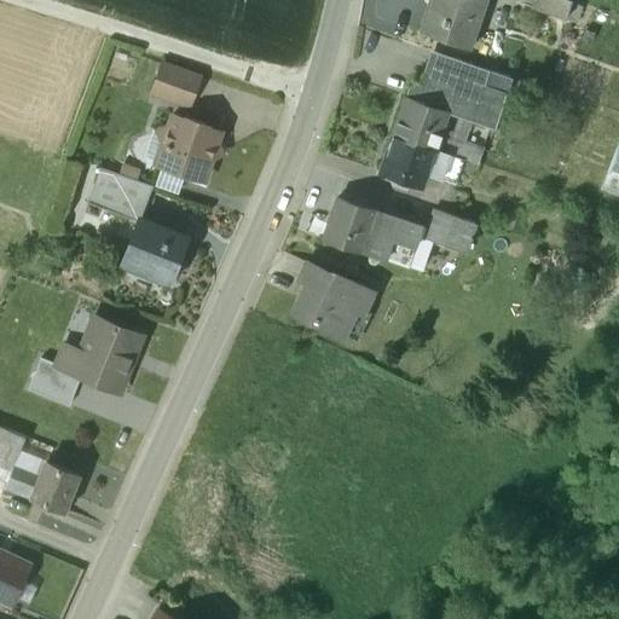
[(484,0),(431,0),(421,32),(470,47),(479,21),(478,21),(484,0)]
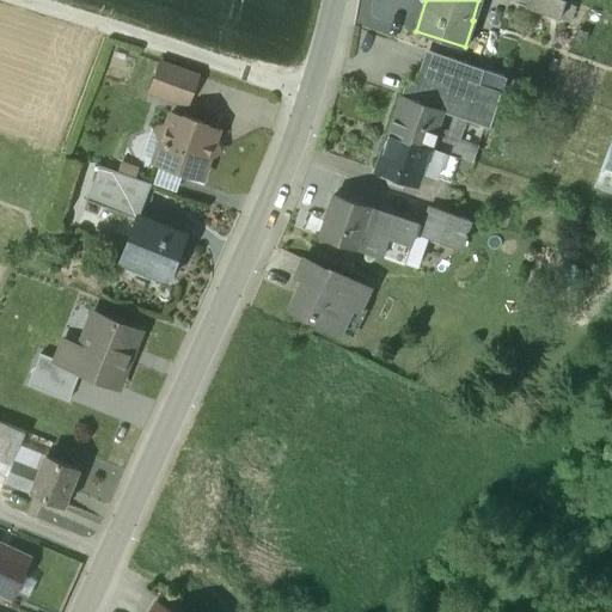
[(564,0),(528,0),(526,6),(560,17),(564,0)]
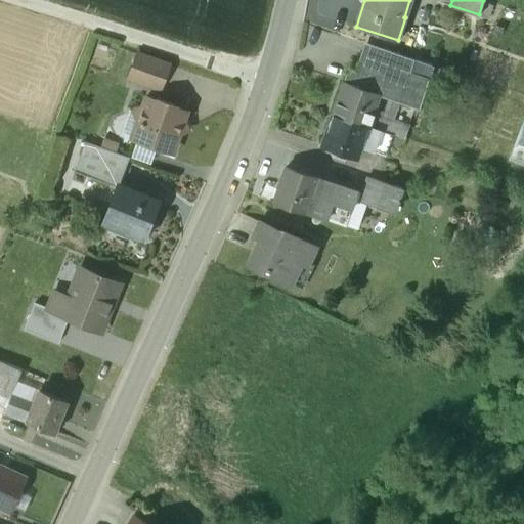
[(431,64),(366,43),(362,56),(386,64),(427,78),(431,64)]
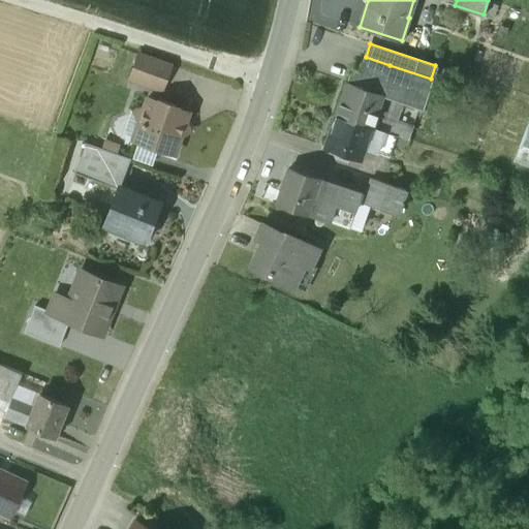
[(170,66),(138,55),(130,80),(161,91),(170,66)]
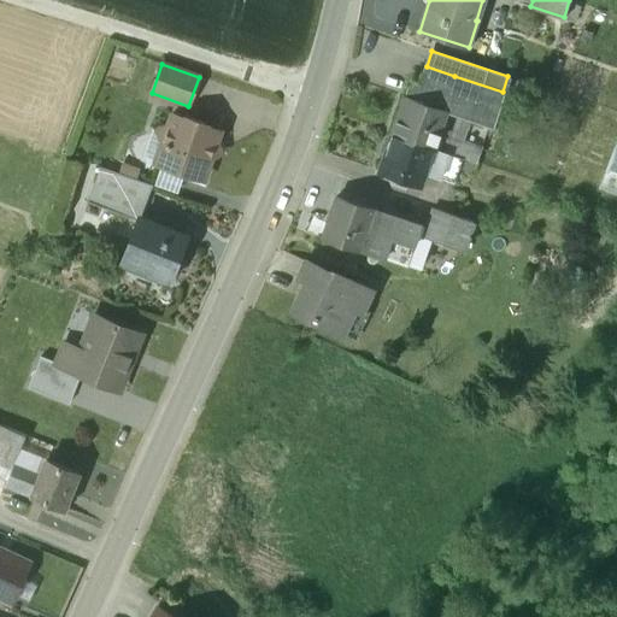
[(454,76),(427,66),(422,82),(451,92),(454,76)]
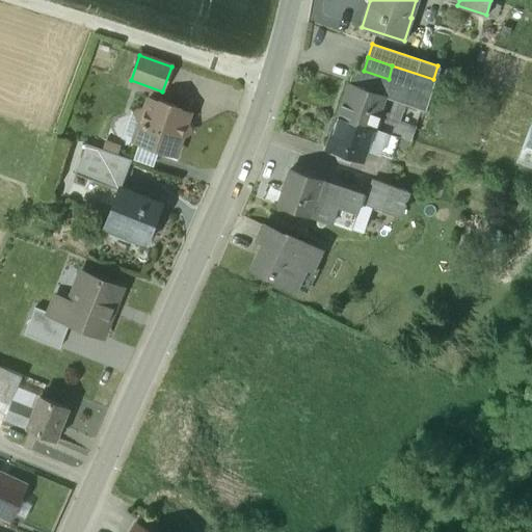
[(433,79),(392,65),(389,79),(383,95),(384,96),(383,96),(421,108),(424,109),(433,79)]
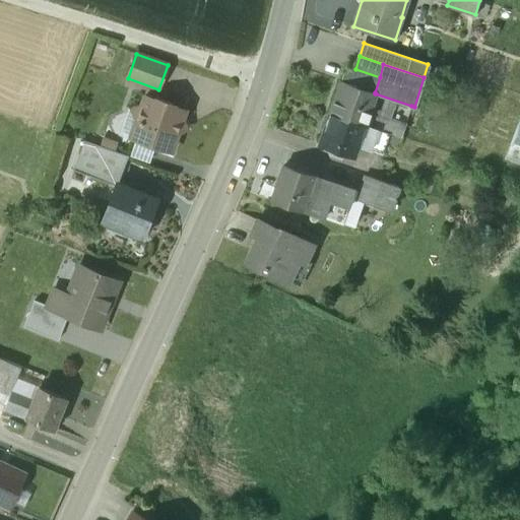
[(380,77),(355,69),(351,85),(375,92),(380,77)]
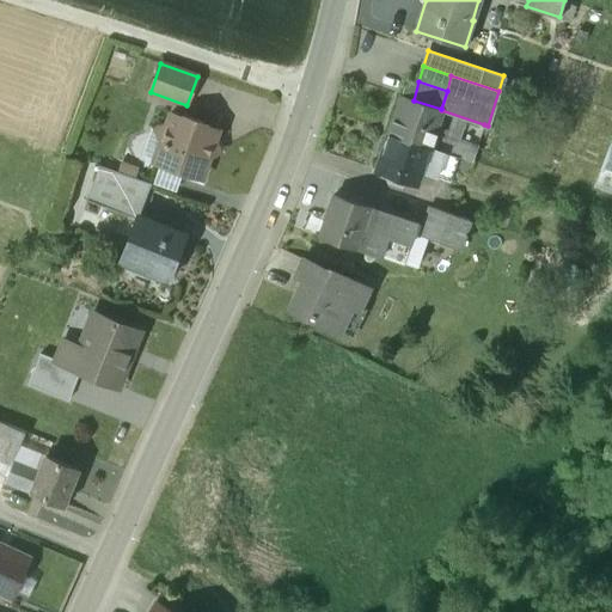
[(414,101),(401,96),(389,133),(430,147),(441,110),(442,110),(441,109),(414,101)]
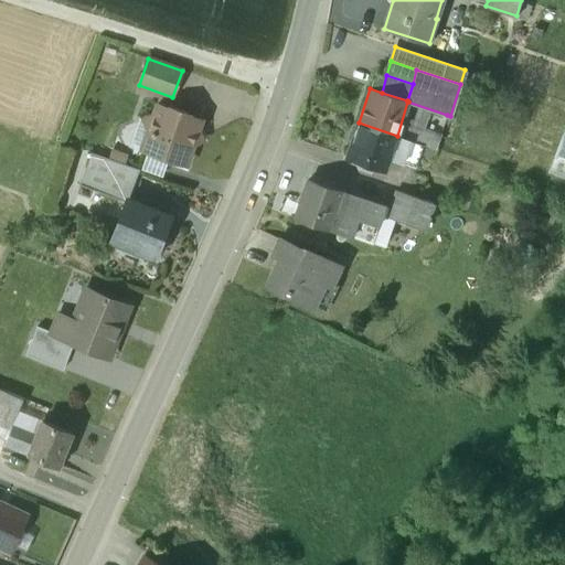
[(447,115),(407,102),(397,136),(423,144),(435,148),(447,115)]
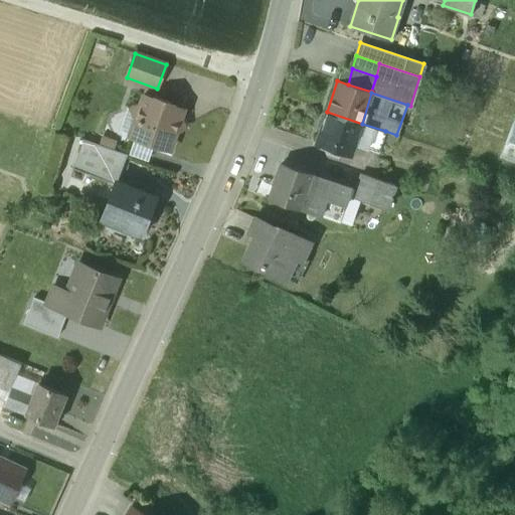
[(184,110),(143,97),(140,106),(132,110),(140,125),(135,138),(154,145),(154,143),(171,148),(176,131),(184,127),(181,119),(184,110)]
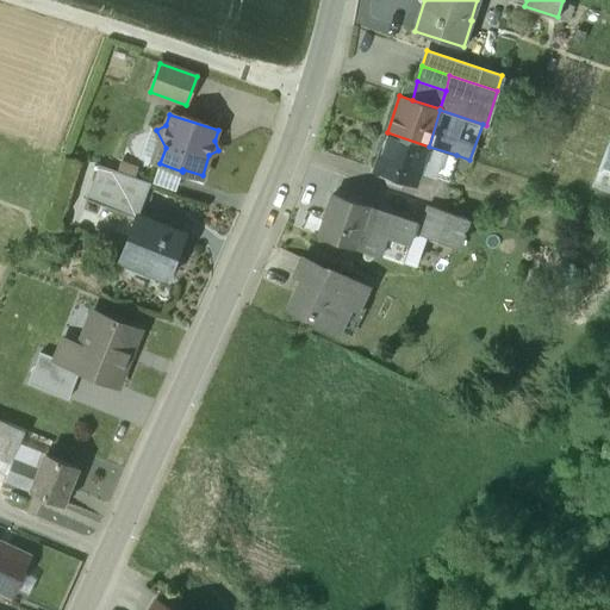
[(429,147),(387,132),(375,170),(393,176),(405,180),(416,184),(421,172),(429,147)]
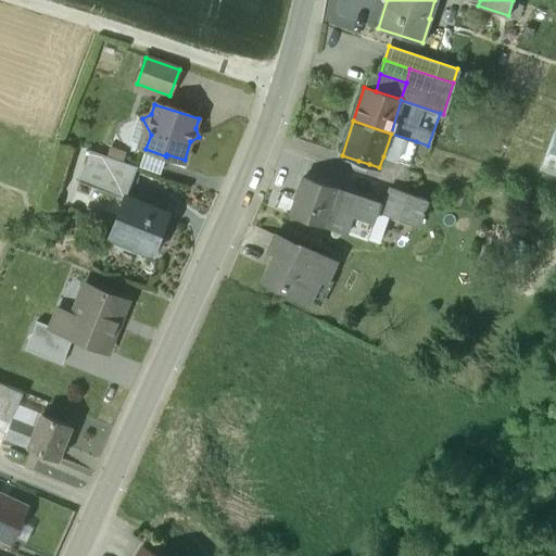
[(555,128),(540,169),(555,175),(555,128)]
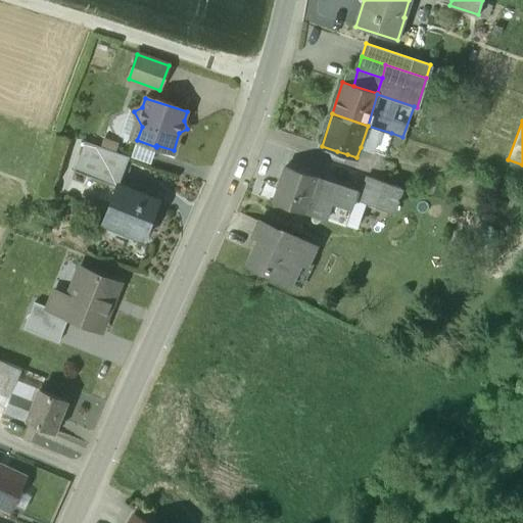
[(391,133),(368,126),(361,147),(384,155),(388,143),(391,133)]
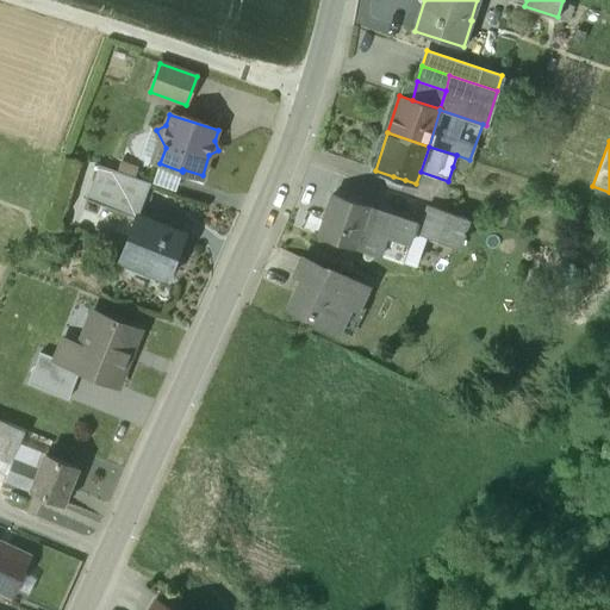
[(470,160),(456,155),(453,167),(466,172),(470,160)]
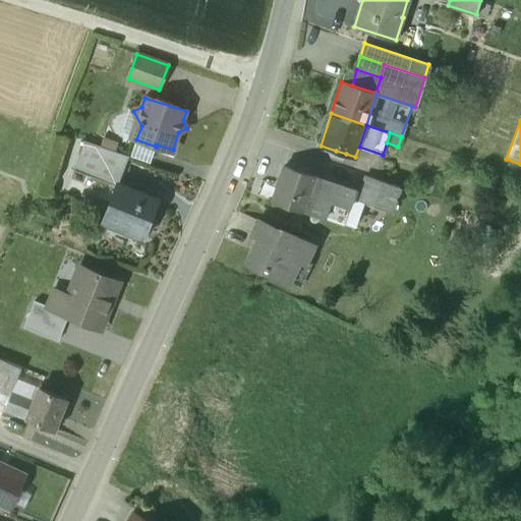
[(119,186),(127,189),(137,161),(83,141),(72,171),(116,187),(117,184),(119,184),(119,186)]
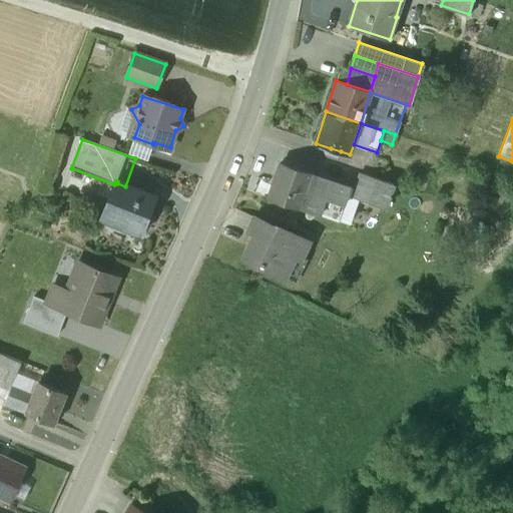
[(341,151),(331,148),(329,153),(339,157),(341,151)]
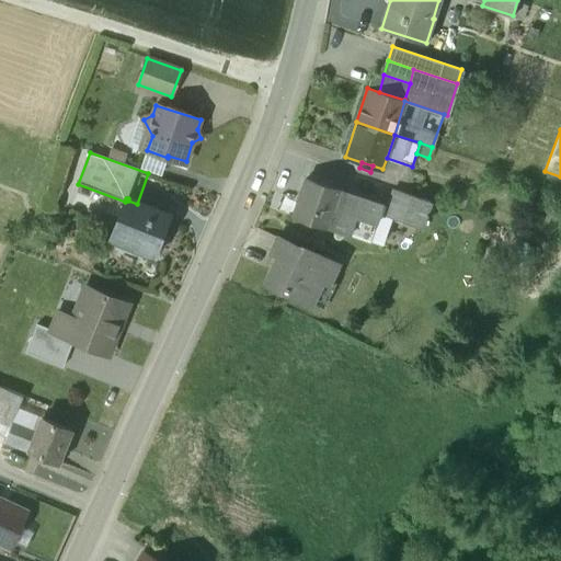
[(333,183),(307,174),(306,179),(331,187),(333,183)]
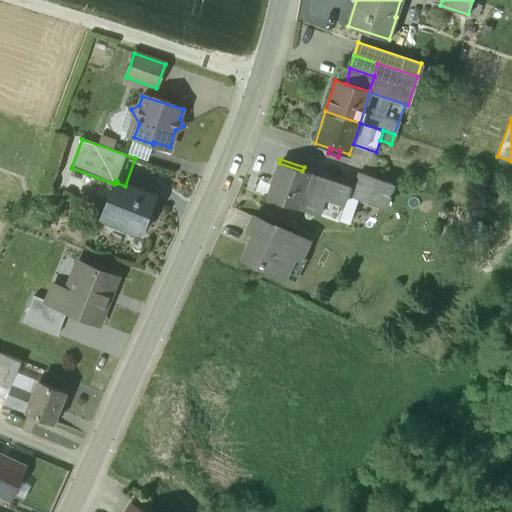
[(302,171),(279,163),(268,196),(298,207),(309,173),(302,171)]
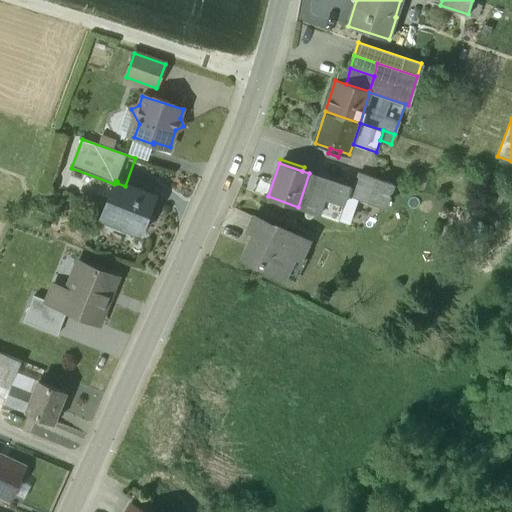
[(348,186),(309,173),(298,207),(337,220),(346,194),(348,186)]
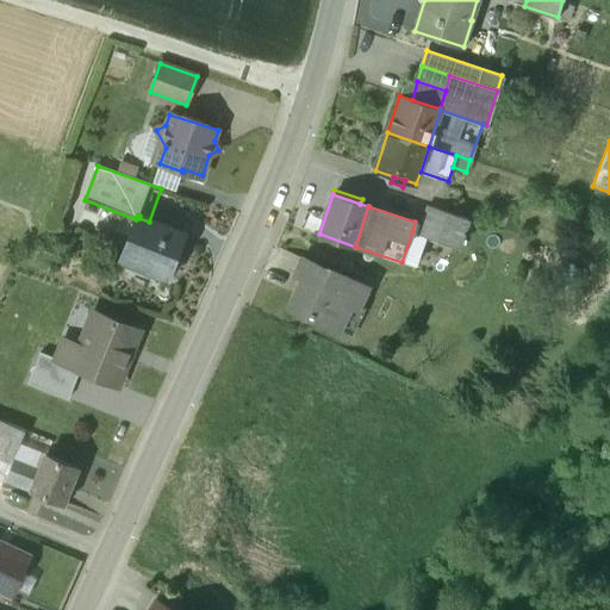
[(468,219),(428,206),(418,234),(425,236),(459,247),(464,235),(465,235),(466,232),(465,231),(468,219)]
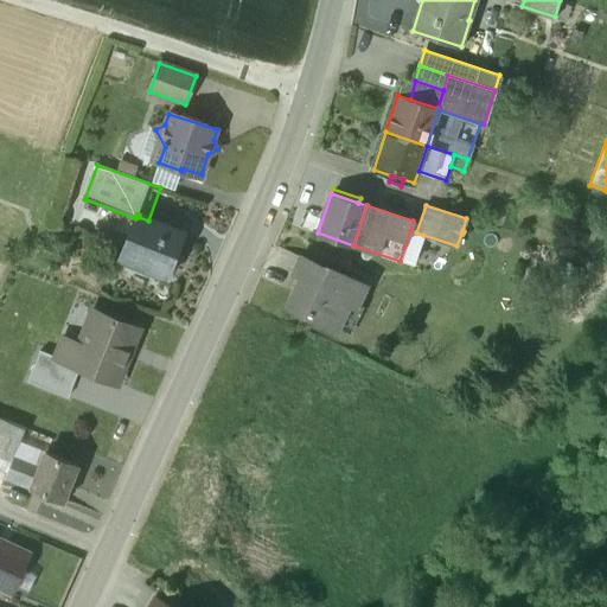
[(148,221),(139,217),(139,215),(136,215),(135,218),(120,259),(122,259),(125,254),(166,269),(164,275),(166,275),(183,231),(180,231),(180,232),(148,221)]
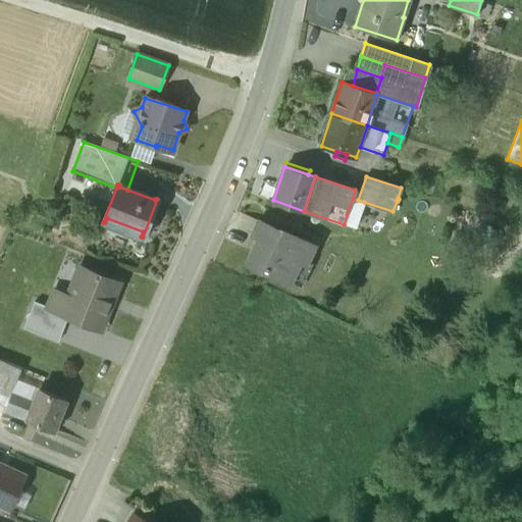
[(353,198),(344,224),(355,228),(364,202),(358,200),(353,198)]
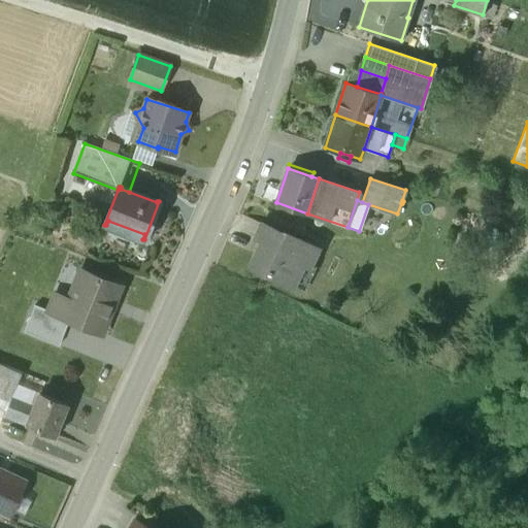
[(317,249),(284,232),(283,234),(263,225),(257,238),(263,241),(251,267),(291,287),(292,285),(303,291),(315,268),(308,265),(317,249)]
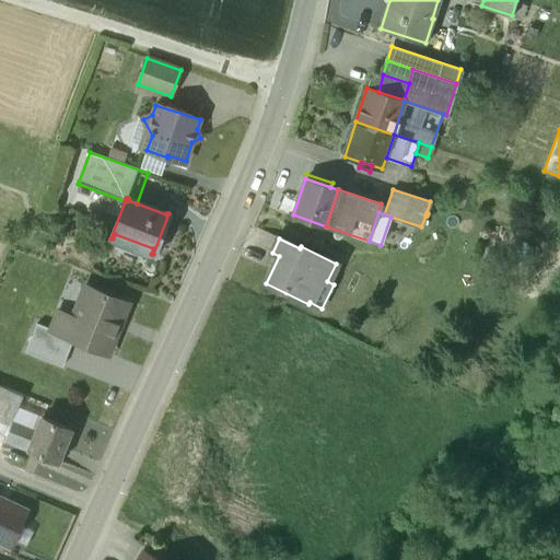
[(128,303),(85,286),(73,315),(66,335),(65,337),(72,340),(107,353),(128,303)]
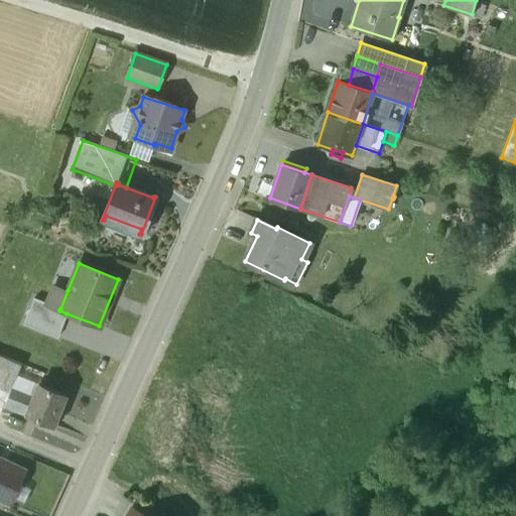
[(52,283),(44,302),(60,308),(68,290),(52,283)]
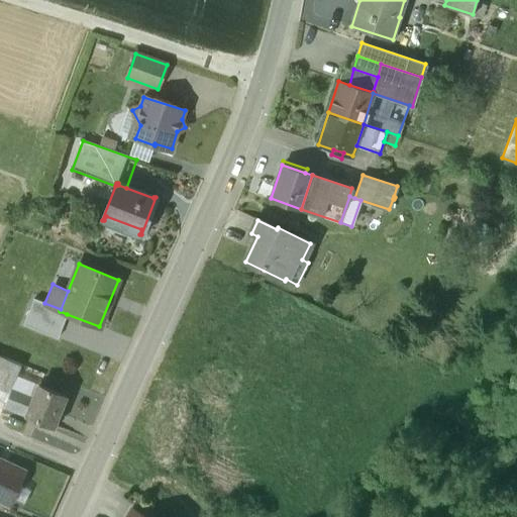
[(33,299),(23,325),(58,338),(67,314),(60,311),(61,309),(44,303),(33,299)]
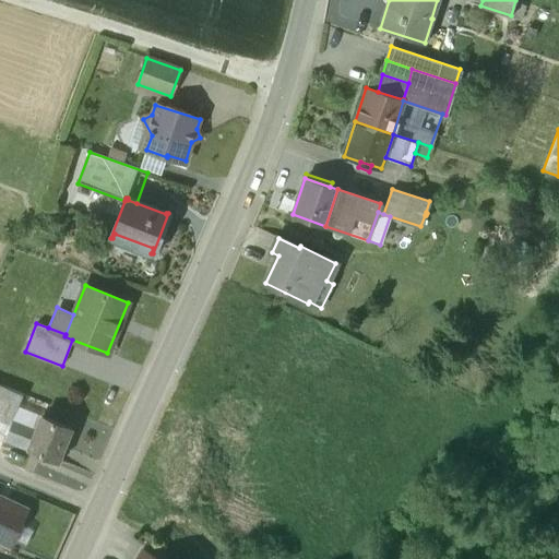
[(22,395),(7,389),(2,400),(0,405),(0,419),(10,424),(12,420),(22,395)]
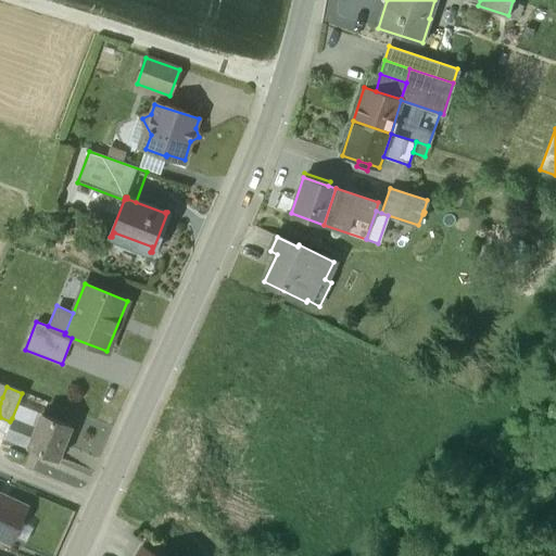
[(70,426),(41,415),(36,427),(28,446),(27,447),(60,460),(66,444),(63,442),(70,426)]
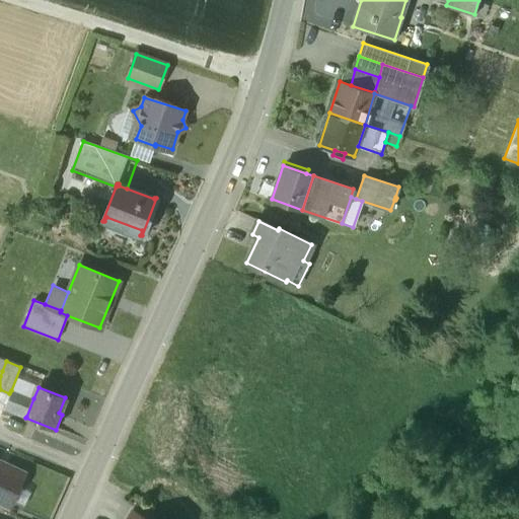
[(33,398),(11,390),(9,393),(4,408),(26,417),(33,398)]
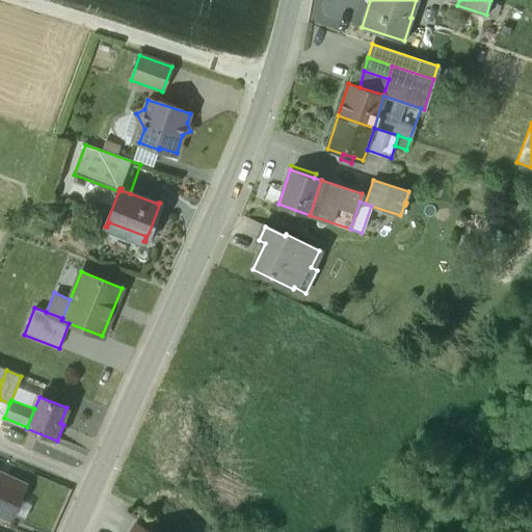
[(0,514),(9,520),(19,499),(15,497),(17,491),(0,482),(0,514)]
